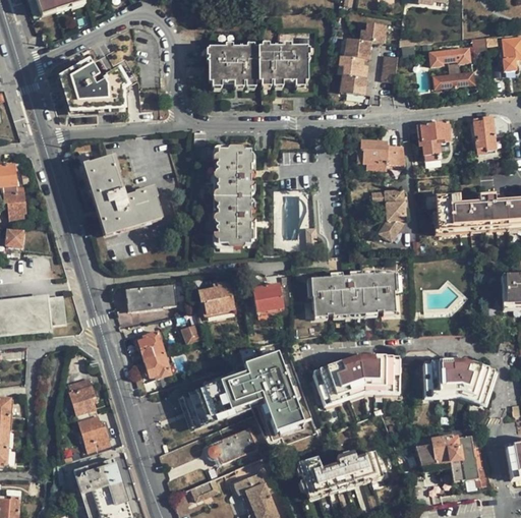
[(36,0),(39,8),(65,0),(36,0)]
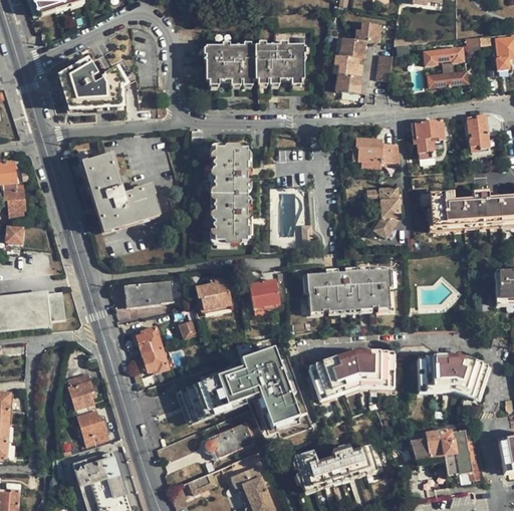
[(378,25),(360,22),(359,31),(354,30),(353,38),(363,40),(375,42),(378,25)]
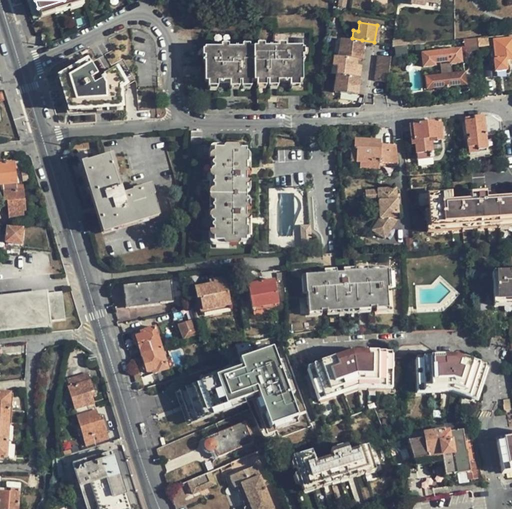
[(44,41),(50,38),(50,37),(46,28),(40,30),(44,41)]
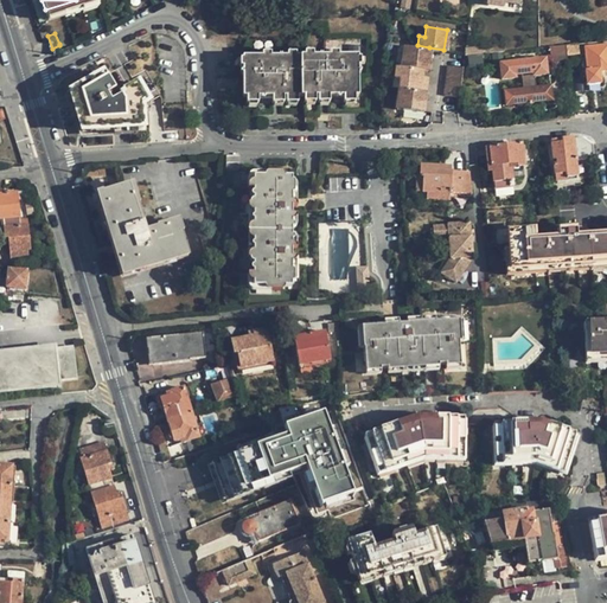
[(589,40),(583,42),(586,68),(583,68),(586,82),(600,81),(599,69),(606,66),(606,37),(589,38),(589,40)]
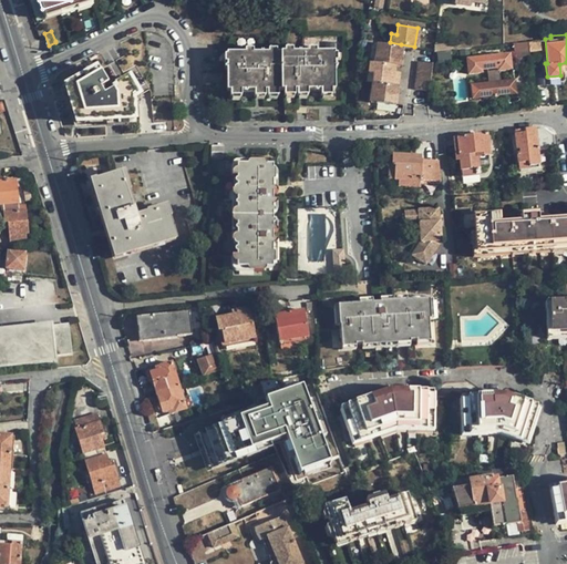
[(538,38),(528,39),(529,48),(539,47),(538,38)]
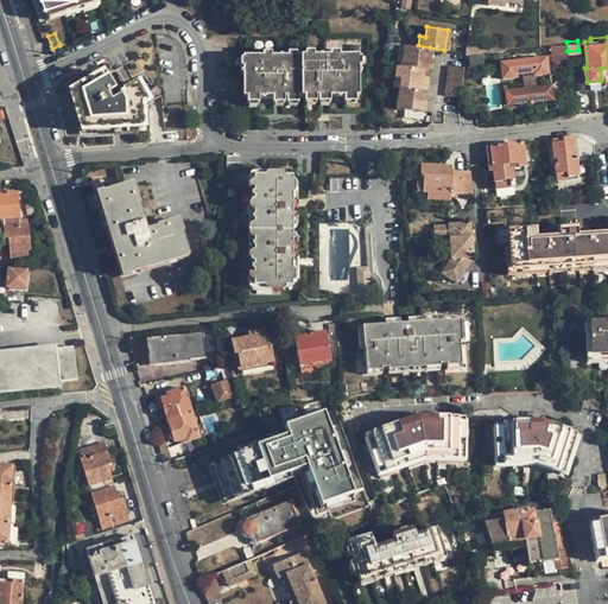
[(567,42),(550,44),(550,53),(551,58),(569,56),(568,51),(567,42)]
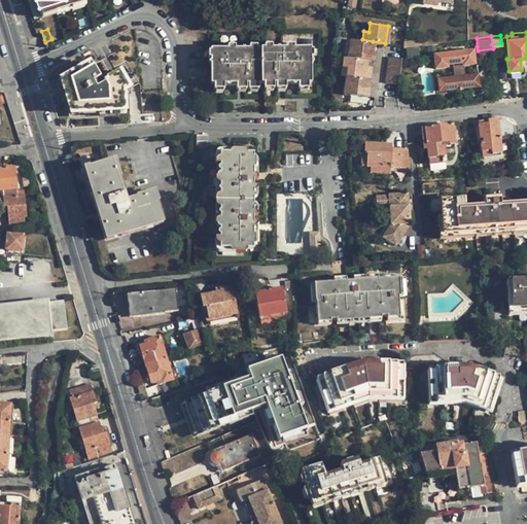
[(126,38),(103,41),(106,58),(128,55),(126,38)]
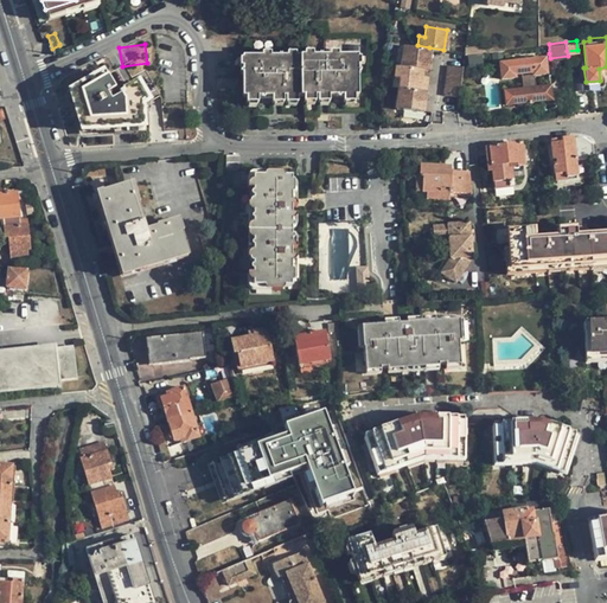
[(417,45),(409,44),(407,56),(401,55),(400,65),(421,68),(427,68),(429,47),(417,45)]
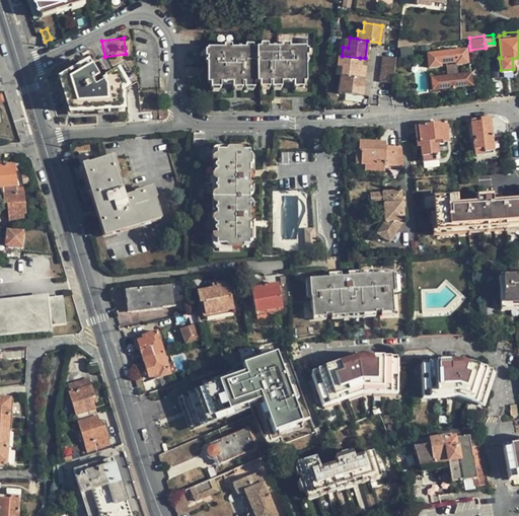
[(465,48),(466,61),(470,61),(468,50),(470,50),(469,46),(455,47),(455,49),(465,48)]
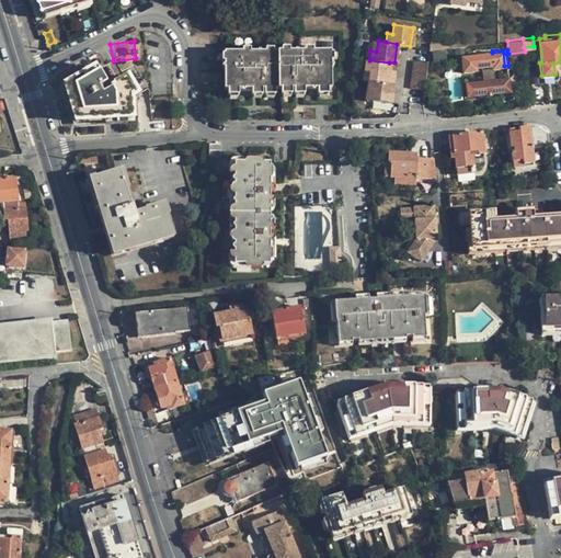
[(239,91),(252,90),(262,90),(265,90),(275,90),(279,89),(288,89),(293,89),(302,89),(315,88),(328,88),(332,88),(331,60),(331,53),(331,50),(313,50),(305,52),(292,52),(283,52),(275,52),(266,52),(251,53),(243,53),(225,54),(225,57),(225,65),(225,91),(228,91),(239,91)]
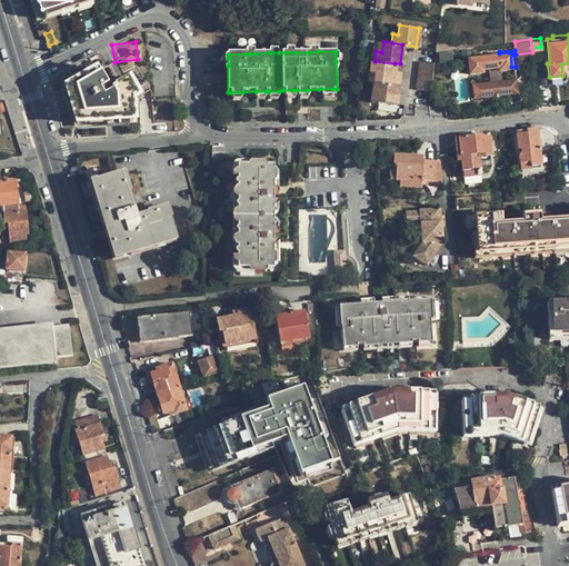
[(435,52),(433,61),(452,59),(451,51),(435,52)]
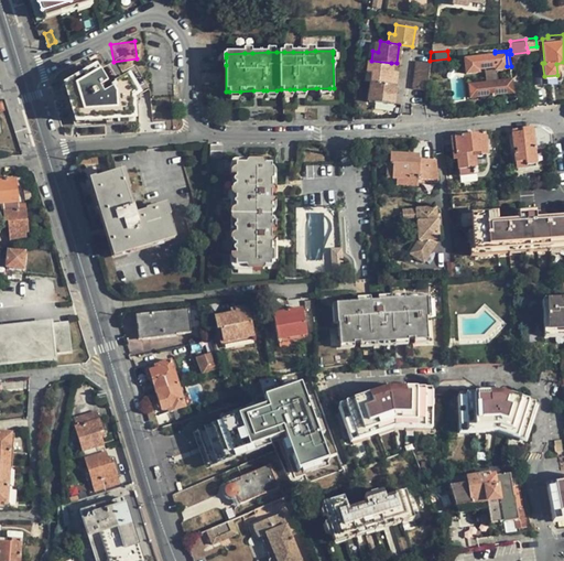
[(464,57),(465,71),(467,71),(477,69),(477,67),(484,66),(496,65),(496,68),(507,66),(506,52),(495,53),(464,57)]
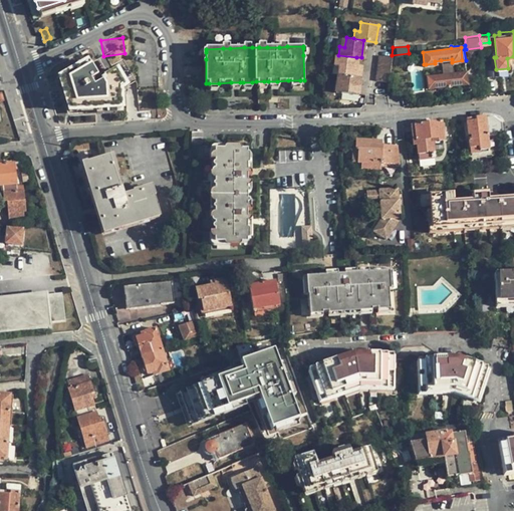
[(96,66),(95,61),(93,54),(74,57),(75,61),(64,63),(69,88),(100,84),(101,90),(120,86),(120,88),(127,87),(124,71),(118,73),(117,63),(103,65),(96,66)]
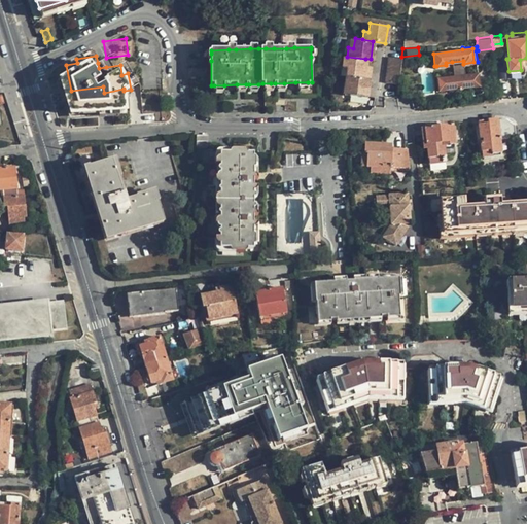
[(365,59),(347,57),(342,56),(341,66),(346,67),(345,73),(363,75),(364,66),(365,59)]
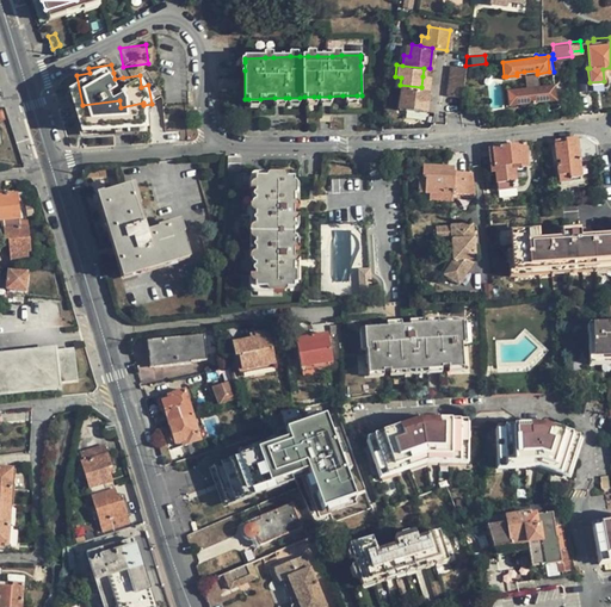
[(537,70),(524,72),(525,88),(519,90),(520,103),(556,99),(555,85),(538,87),(537,74),(537,70)]
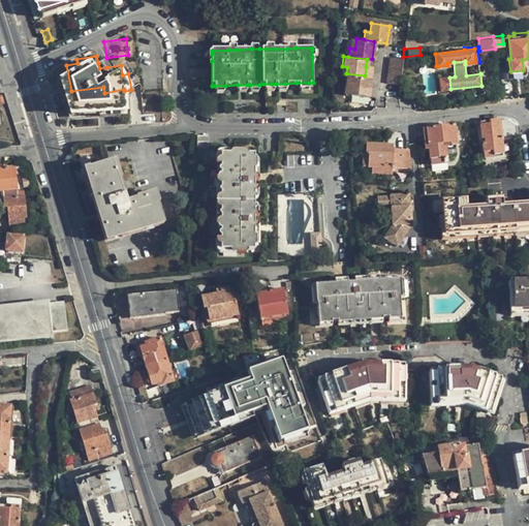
[(447,65),(438,66),(441,91),(450,89),(449,78),(455,76),(454,62),(447,63),(447,65)]
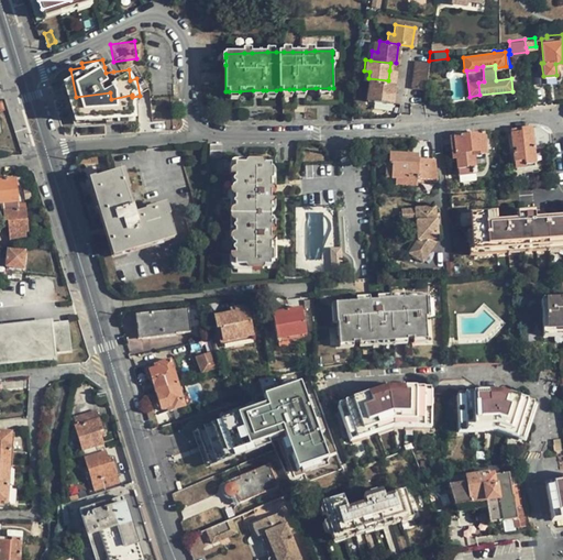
[(506,66),(495,68),(496,80),(511,78),(510,66),(506,66)]
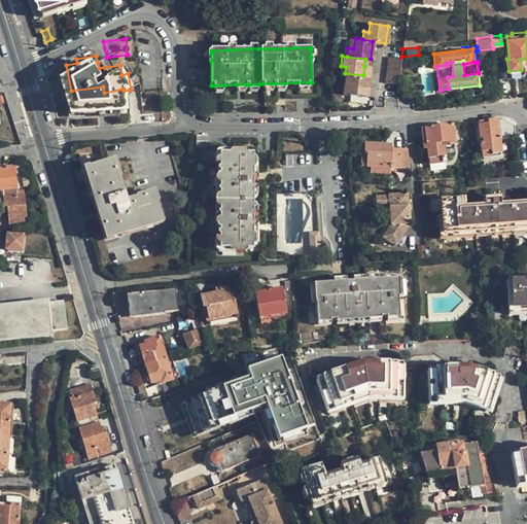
[(363,75),(345,73),(344,84),(349,84),(348,93),(366,95),(369,76),(363,75)]
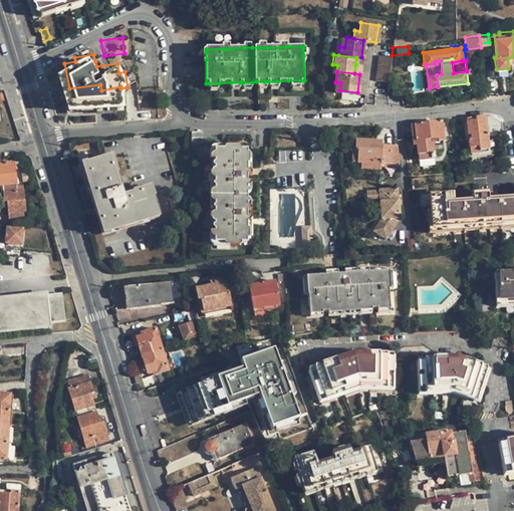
[(390,73),(376,71),(375,78),(389,79),(390,73)]
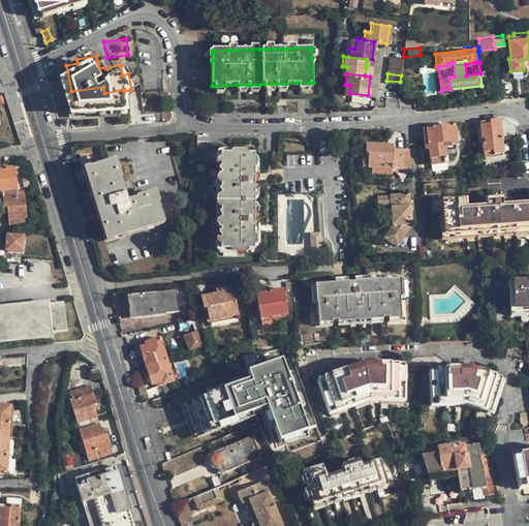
[(131,91),(131,90),(124,91),(124,89),(104,93),(105,99),(94,101),(96,118),(137,112),(136,100),(139,100),(138,90),(131,91)]
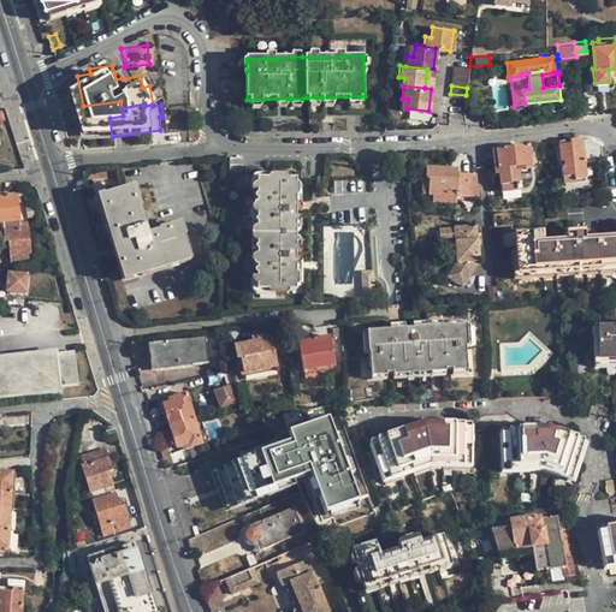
[(70,119),(63,120),(64,124),(63,124),(67,137),(82,132),(78,119),(71,122),(70,119)]
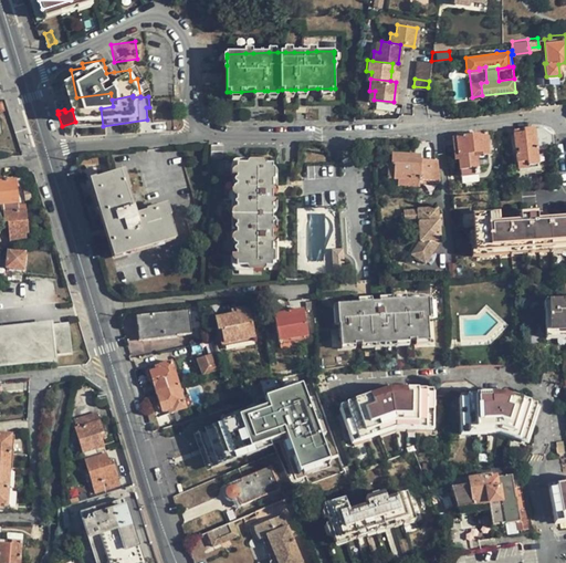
[(536,146),(554,144),(553,132),(544,124),(523,126),(523,129),(514,129),(517,166),(528,165),(528,163),(538,162),(536,146)]
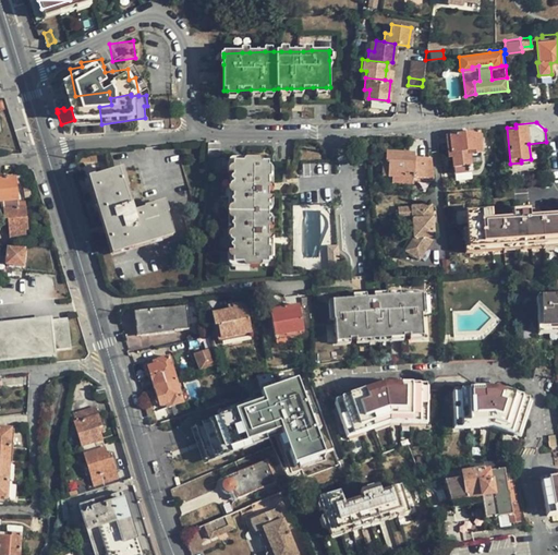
[(478,130),(450,133),(452,155),(455,171),(472,170),(470,152),(481,149),(478,130)]
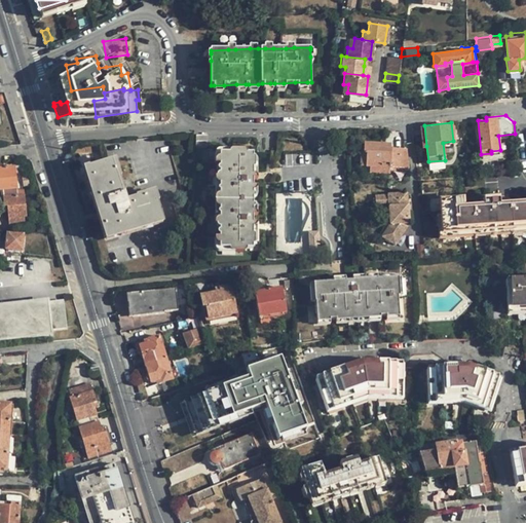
[(364,140),(364,149),(367,149),(367,163),(370,163),(389,164),(410,164),(407,145),(391,145),(386,145),(386,141),(364,140)]
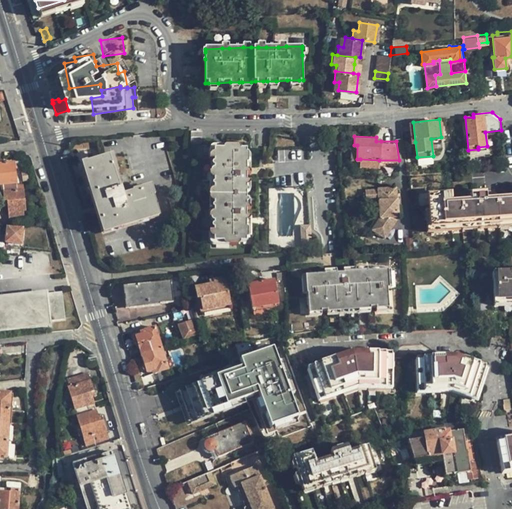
[(228,142),(228,146),(224,146),(213,146),(213,236),(227,236),(227,240),(234,240),(234,236),(245,236),(245,146),(234,146),(234,142),(228,142)]
